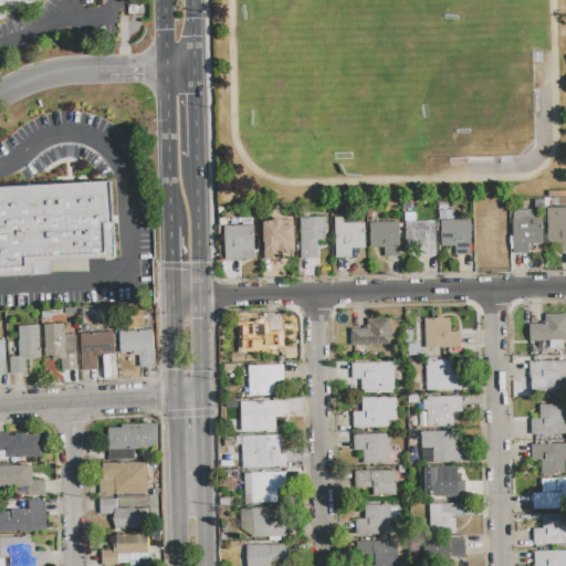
[(0,189),(109,185),(114,261),(90,262),(91,275),(0,280),(0,189)]
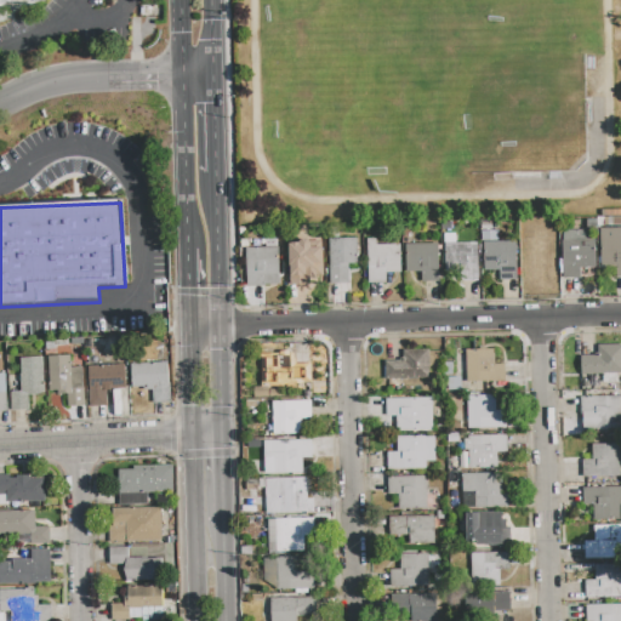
[(563,231),(592,231),(592,239),(596,239),(596,268),(580,268),(580,278),(563,278),(563,240),(563,231)]
